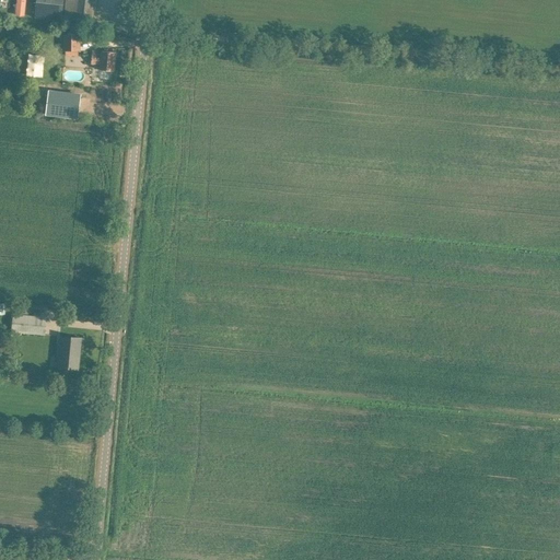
[(62,0),(35,0),(35,18),(61,20),(62,0)]
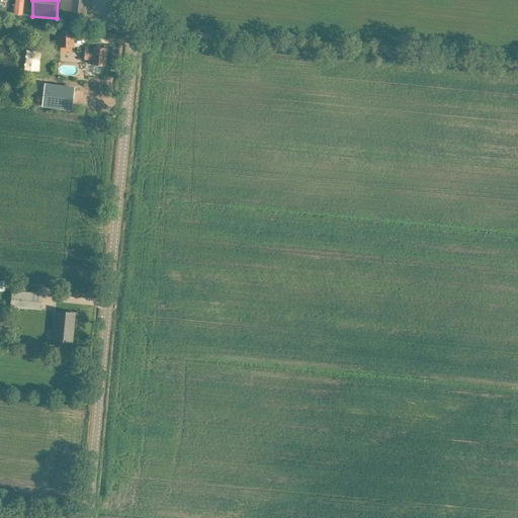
[(75,20),(85,21),(87,0),(60,0),(59,18),(75,20)]
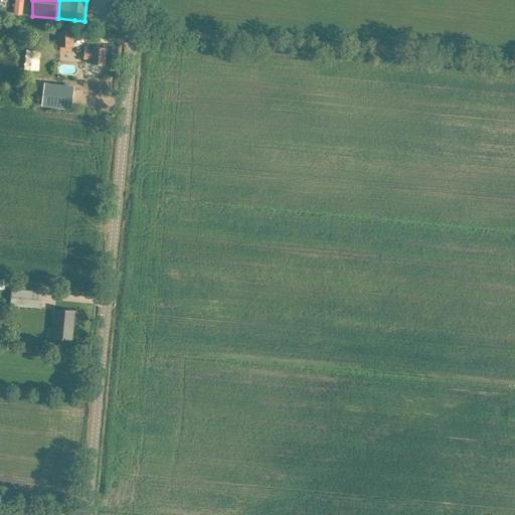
[(59,46),(73,46),(73,32),(59,32),(59,46)]
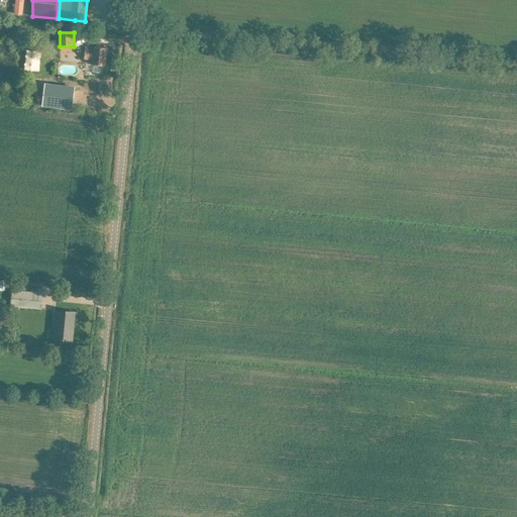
[(94,69),(94,70),(95,71),(95,72),(96,72),(96,73),(97,73),(98,73),(98,74),(99,74),(100,73),(101,73),(101,72),(102,72),(102,71),(103,71),(103,70),(103,66),(105,66),(107,48),(94,46),(94,52),(85,50),(84,59),(93,60),(93,65),(95,65),(94,69)]
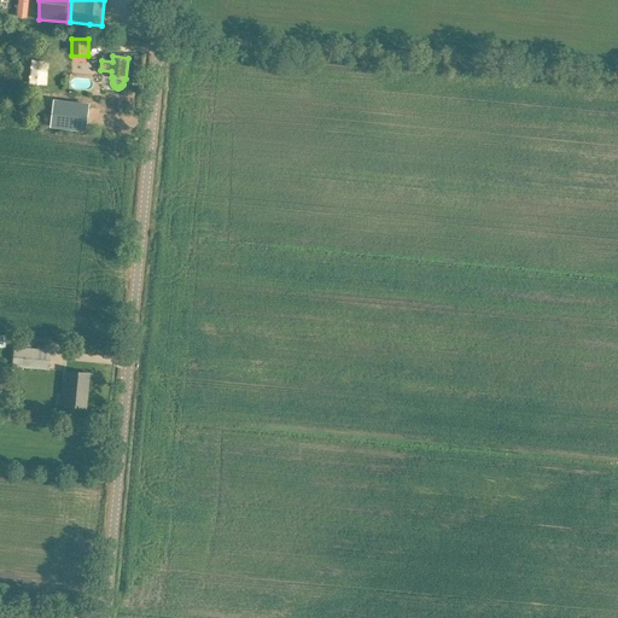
[(86,132),(88,104),(54,100),(51,127),(86,132)]
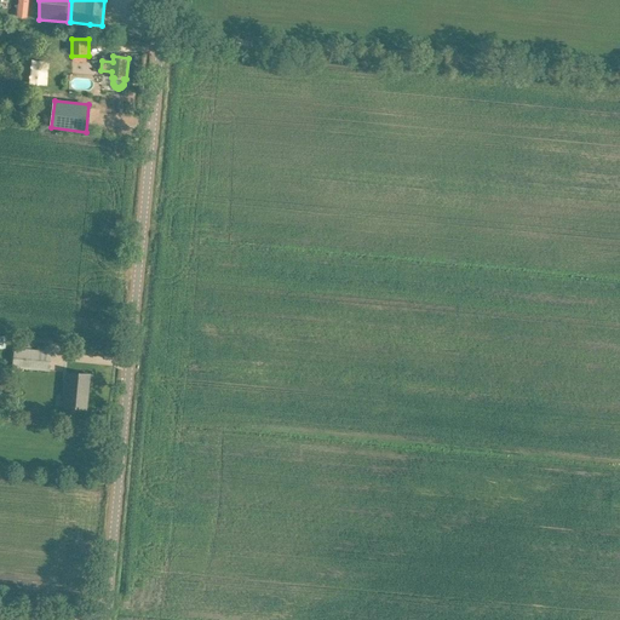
[(13,367),(38,369),(50,371),(51,351),(15,348),(13,367)]
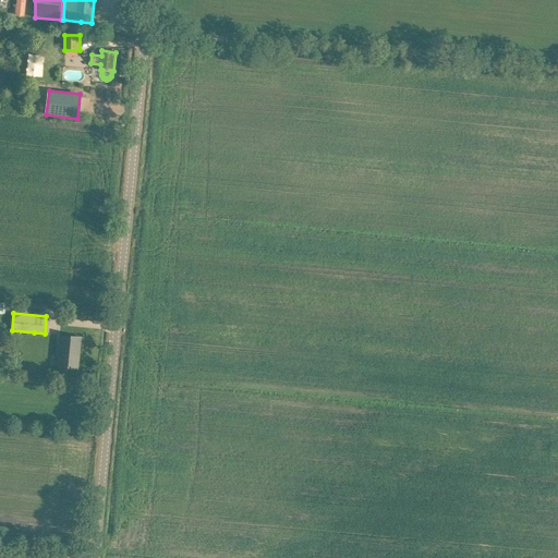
[(59,366),(68,367),(79,368),(81,337),(62,335),(59,366)]
